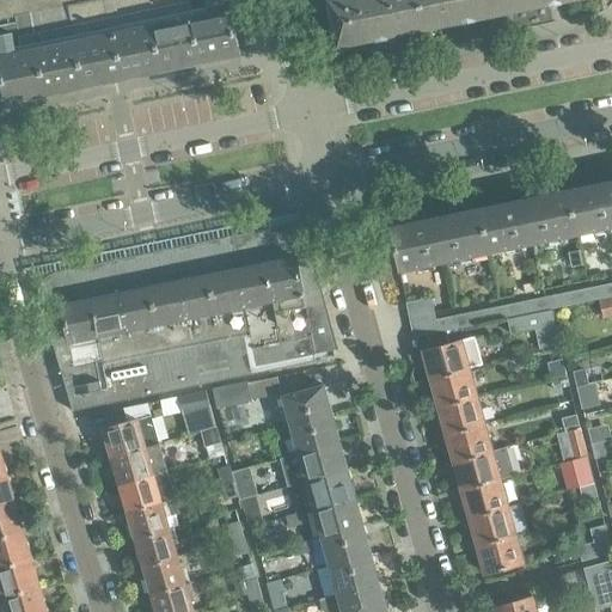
[(238,54),(239,54),(239,50),(236,30),(231,10),(226,10),(224,0),(0,0),(0,19),(16,17),(17,23),(0,25),(0,37),(4,57),(0,57),(0,63),(7,102),(10,102),(10,101),(46,93),(48,93),(84,85),(84,86),(86,85),(108,80),(122,78),(124,78),(124,77),(139,74),(160,69),(161,69),(163,69),(200,61),(200,62),(201,61),(238,54)]
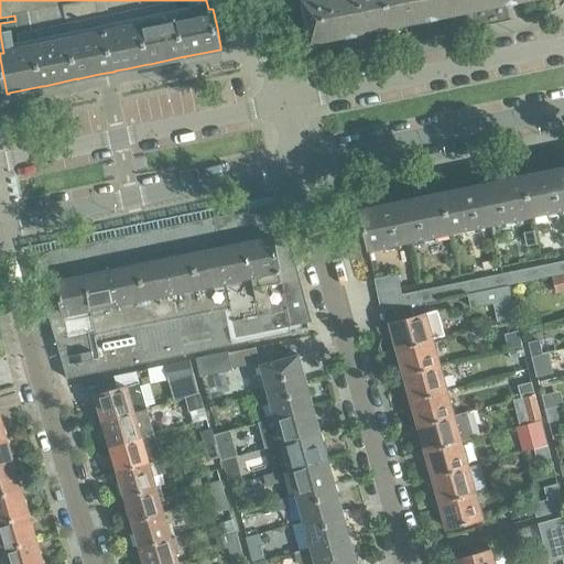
[(387,0),(303,0),(313,45),(314,44),(313,39),(346,32),(347,39),(359,35),(358,30),(392,23),(387,0)]
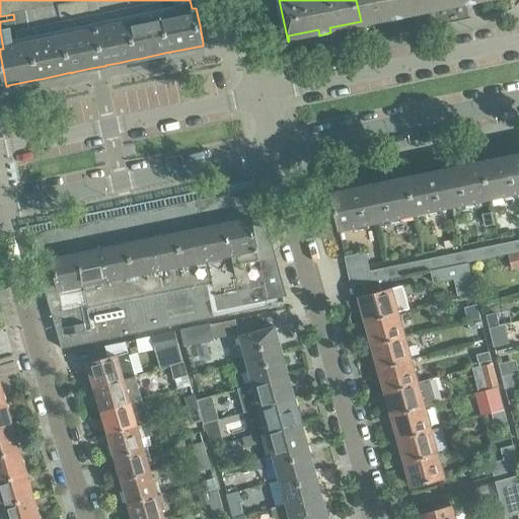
[(433,0),(356,0),(361,21),(391,14),(392,20),(403,17),(402,12),(434,6),(433,0)]
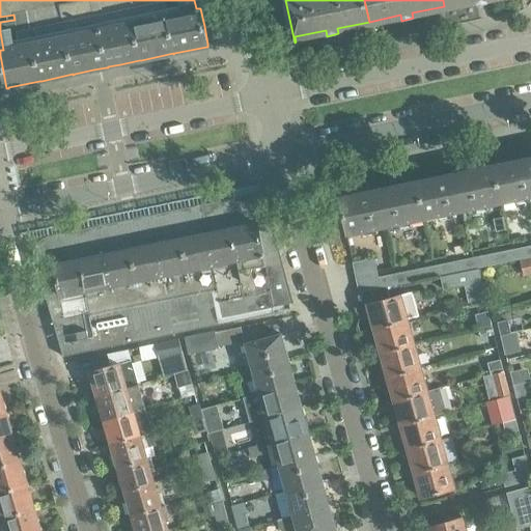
[(501,202),(530,196),(530,157),(494,165),(501,202)]
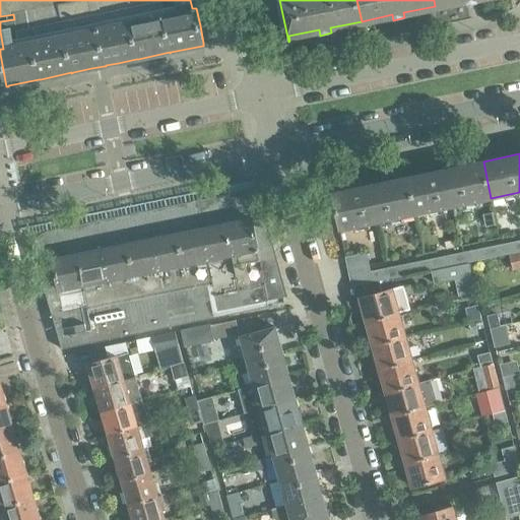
[(415,214),(491,198),(483,161),(408,177),(415,214)]
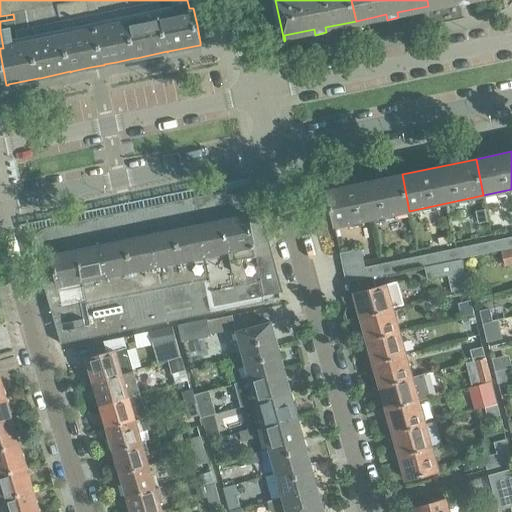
[(334,226),(409,211),(402,174),(327,190),(334,226)]
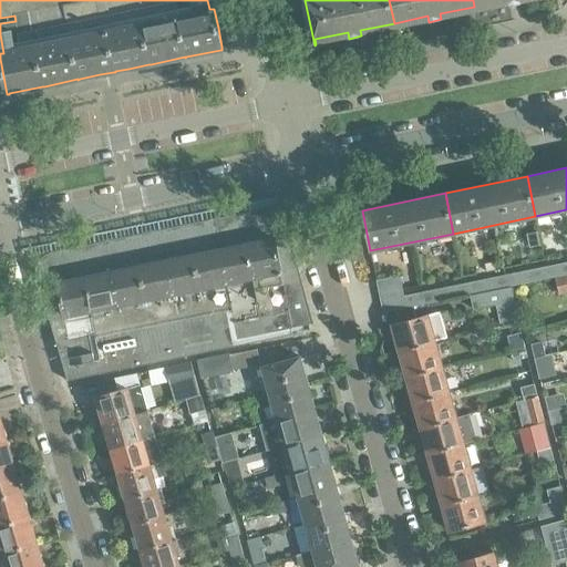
[(281,210),(276,207),(269,207),(52,251),(44,255),(39,260),(37,267),(37,275),(68,381),(298,333),(297,327),(313,323),(285,216),(281,210)]
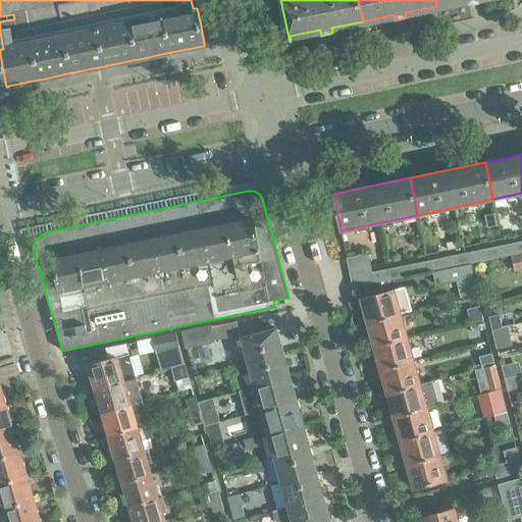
[(516,244),(506,246),(508,256),(518,253),(516,244)]
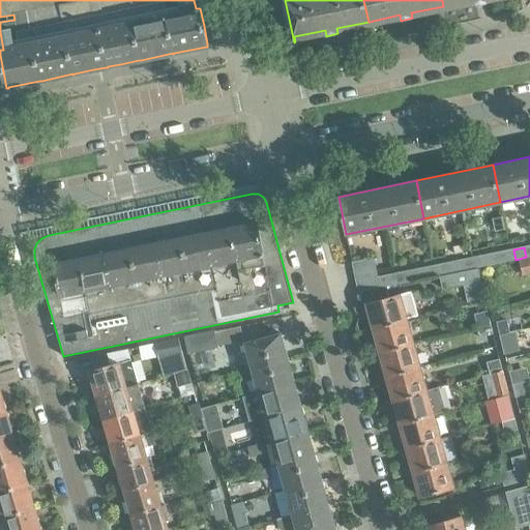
[(510,251),(503,252),(505,262),(511,260),(516,260),(513,249),(510,251)]
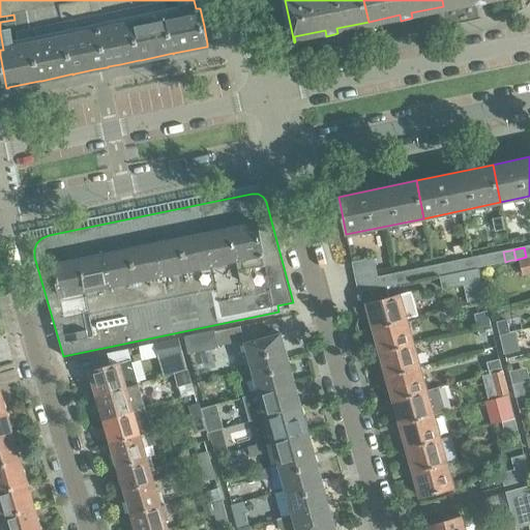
[(503,252),(493,254),(495,264),(505,262),(503,252)]
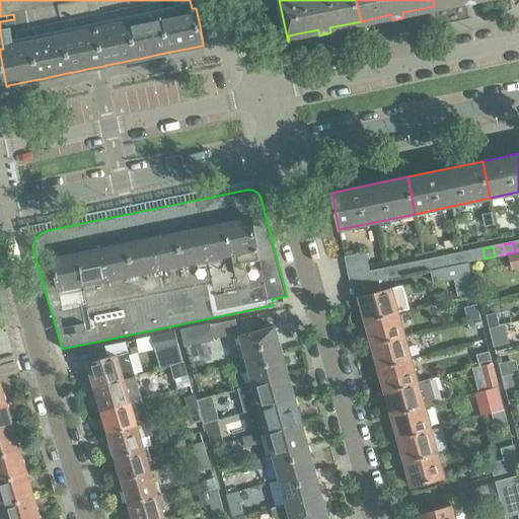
[(483,248),(472,250),(474,261),(485,258),(483,248)]
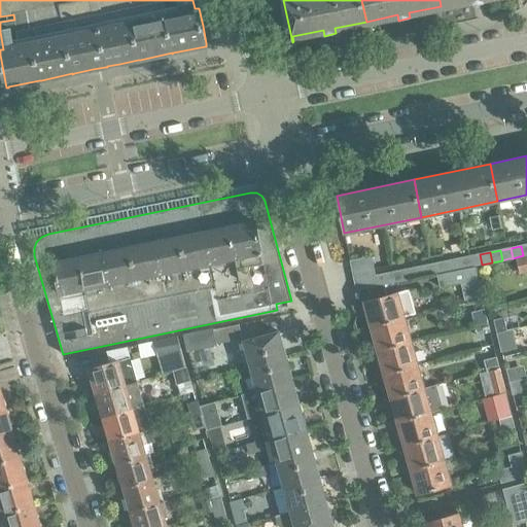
[(470,256),(468,256),(470,267),(472,266),(475,266),(482,265),(480,254),(470,256)]
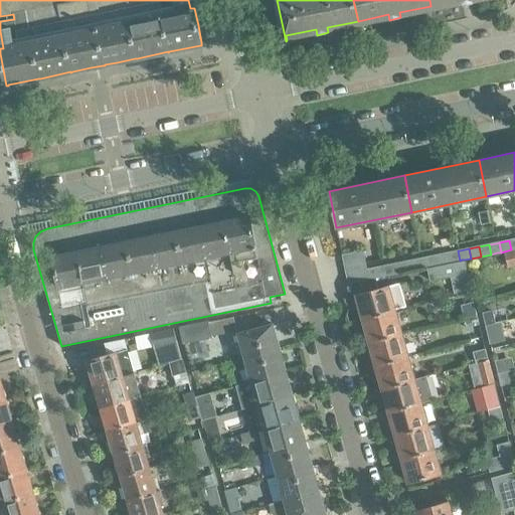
[(507,265),(514,263),(514,249),(504,252),(507,265)]
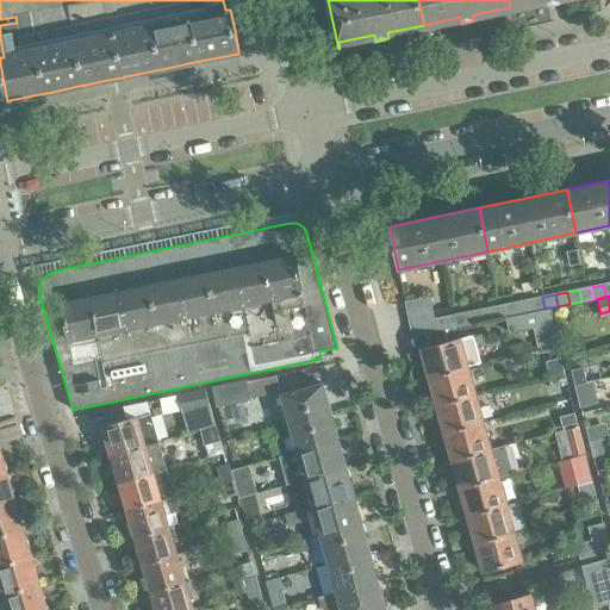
[(542,297),(530,299),(533,311),(545,309),(542,297)]
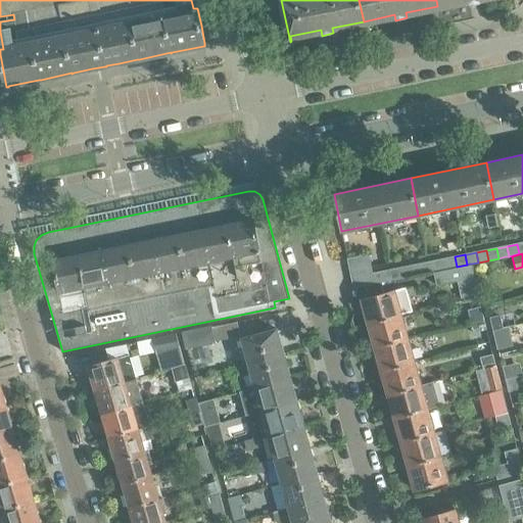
[(368,255),(347,259),(349,271),(350,271),(370,267),(368,255)]
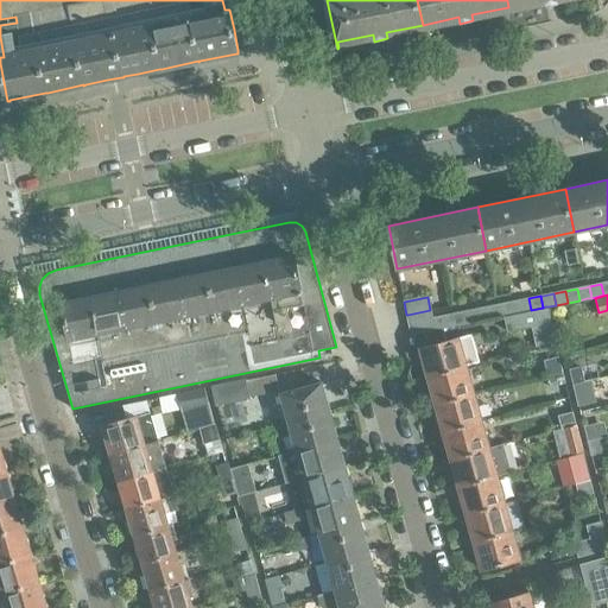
[(529,298),(517,301),(519,312),(531,310),(529,298)]
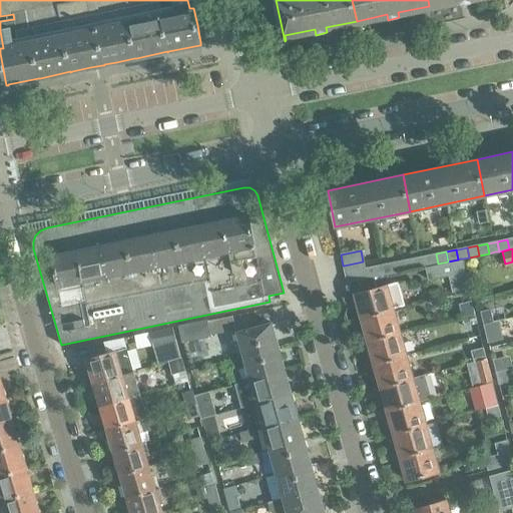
[(436,253),(426,255),(428,266),(438,264),(436,253)]
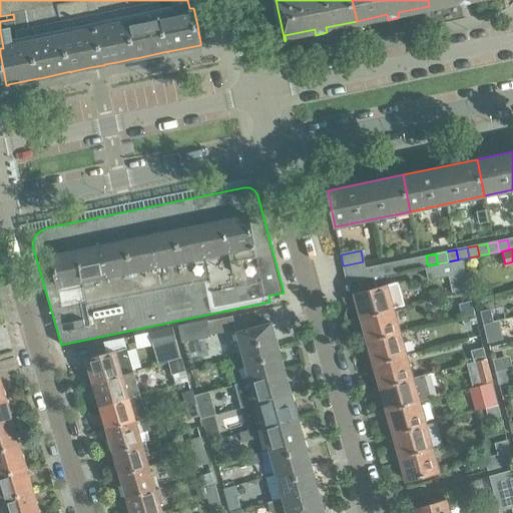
[(420,258),(416,258),(418,268),(422,267),(425,266),(428,266),(426,255),(420,258)]
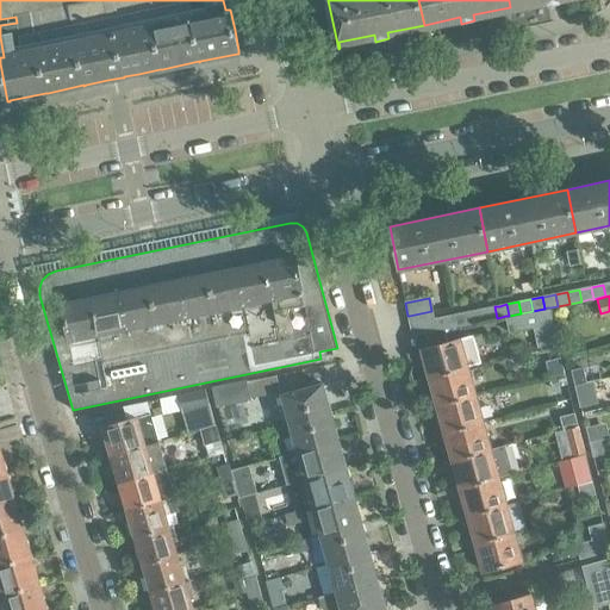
[(495,306),(481,310),(484,321),(497,318),(495,306)]
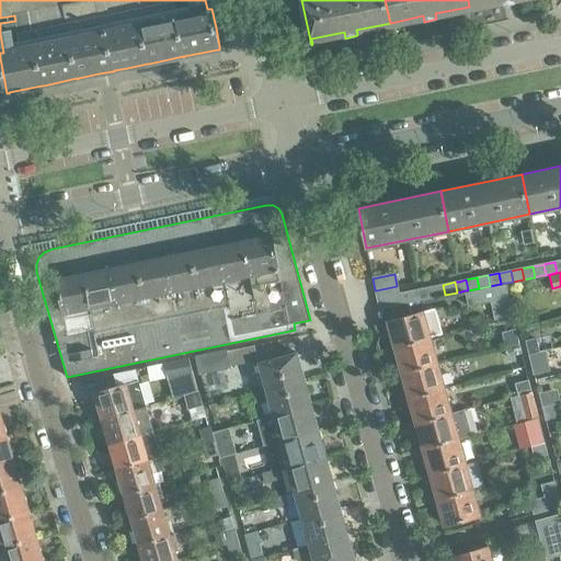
[(468,290),(465,290),(468,306),(508,297),(505,283),(503,283),(501,284),(490,286),(479,288),(468,290)]
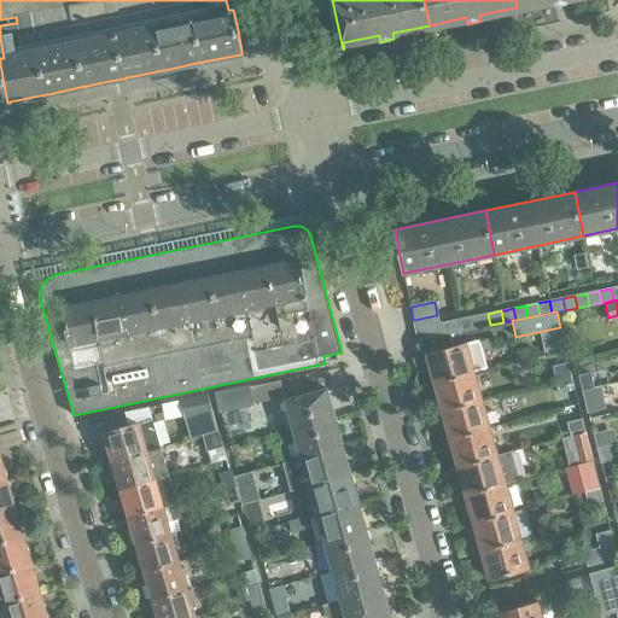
[(488,314),(476,316),(478,327),(490,325),(488,314)]
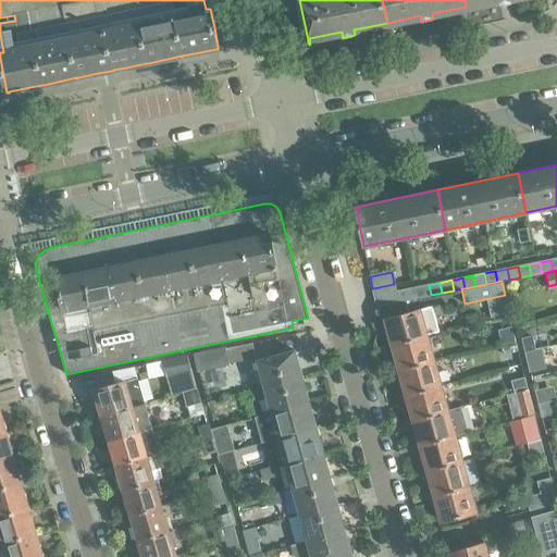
[(429,285),(418,287),(420,297),(431,295),(429,285)]
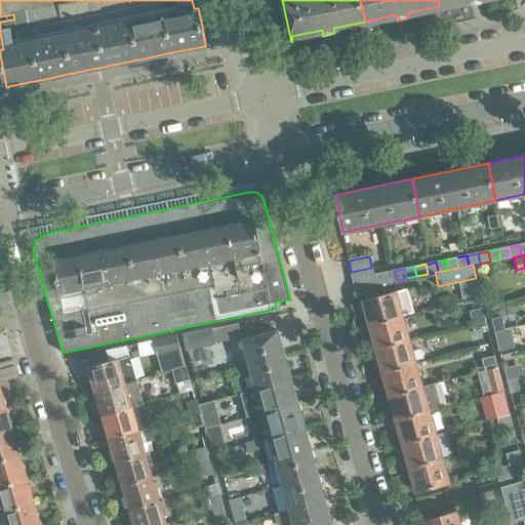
[(390,271),(384,273),(386,282),(392,281),(396,280),(394,271),(390,271)]
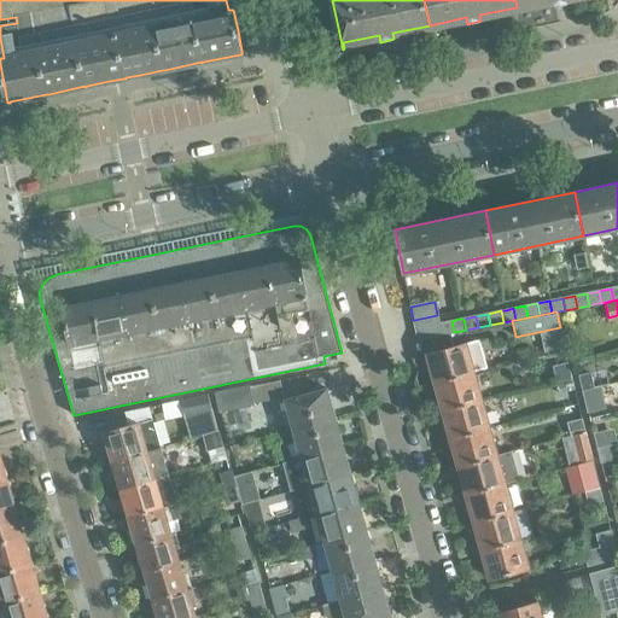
[(415,326),(414,326),(418,340),(442,336),(439,324),(438,321),(415,326)]
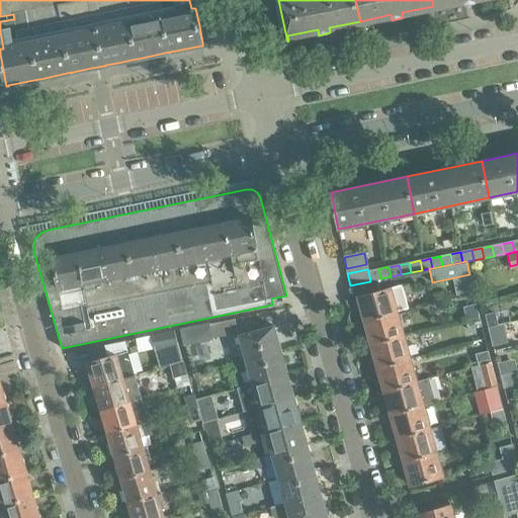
[(378,269),(368,271),(370,281),(380,278),(378,269)]
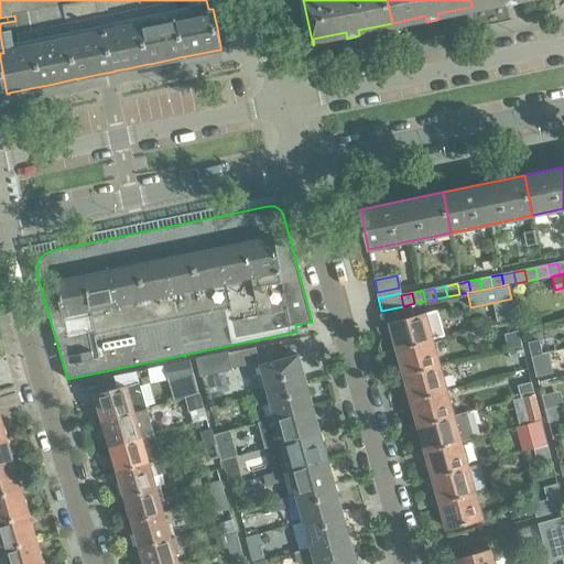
[(513,300),(494,304),(498,322),(518,317),(513,300)]
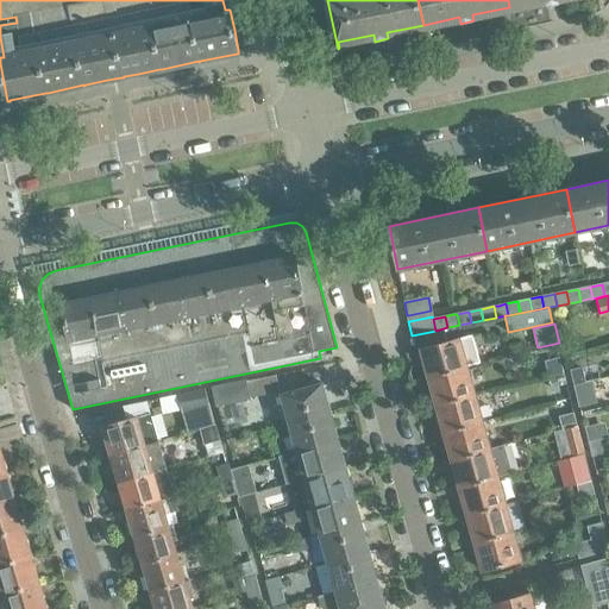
[(472,334),(458,339),(422,349),(431,378),(466,369),(481,364),(472,334)]
